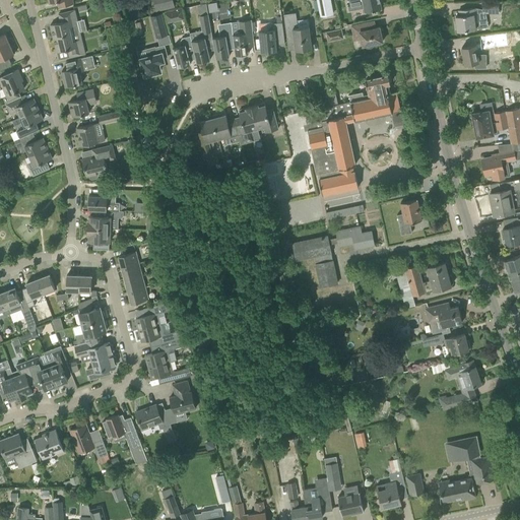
[(173,0),(153,0),(156,11),(175,7),(173,0)]
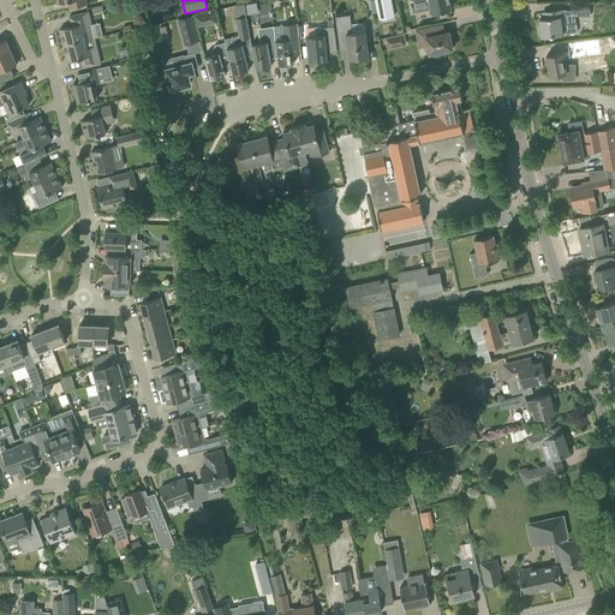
[(390,0),(374,0),(378,19),(394,17),(390,0)]
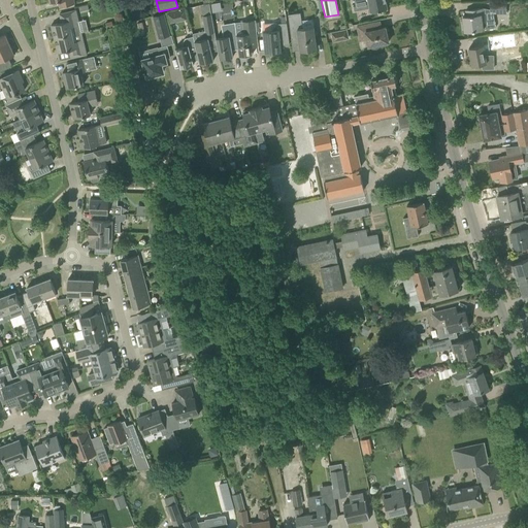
[(353,0),(355,10),(369,7),(369,12),(376,11),(387,9),(385,0),(353,0)]
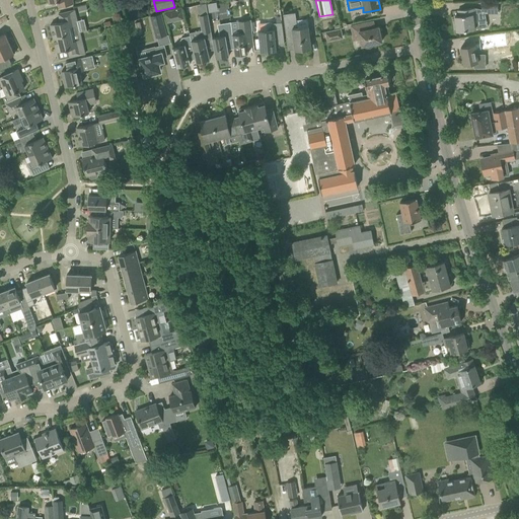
[(482,13),(498,13),(498,2),(482,2),(482,13)]
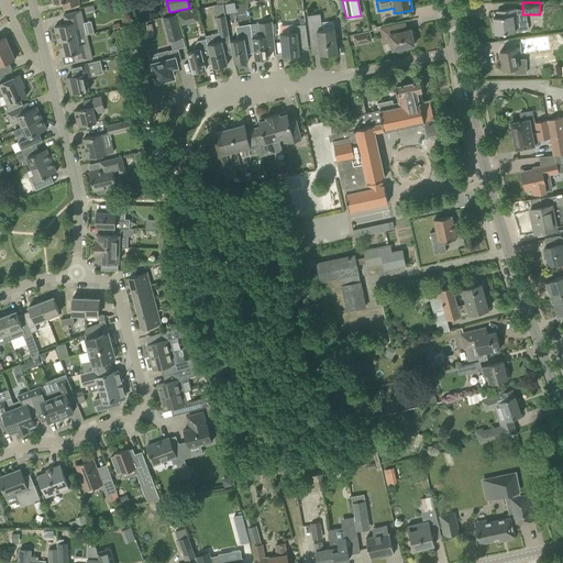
[(497,17),(494,18),(496,34),(507,32),(516,31),(529,30),(527,20),(518,22),(516,9),(508,10),(497,11),(497,17)]
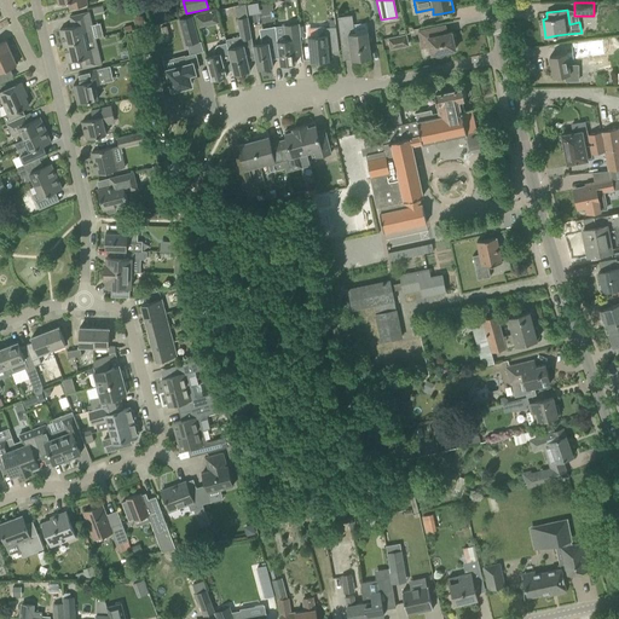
[(61,29),(64,46),(96,38),(93,29),(90,12),(69,17),(71,27),(61,29)]
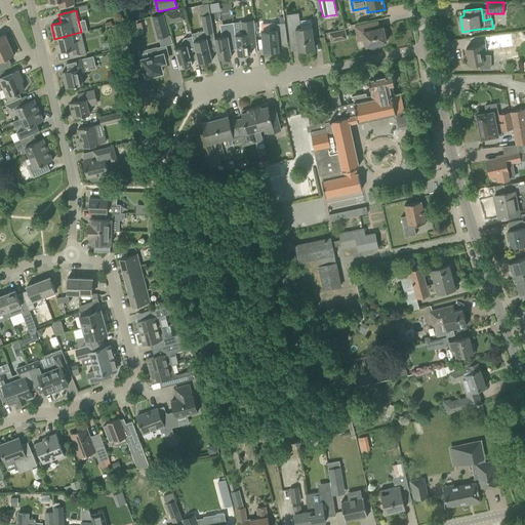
[(167,14),(169,23),(178,21),(176,12),(167,14)]
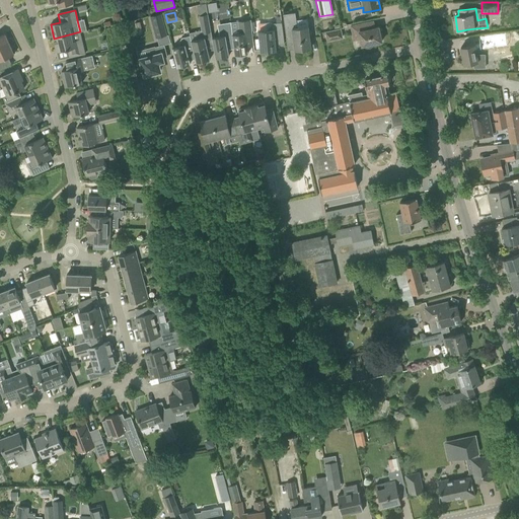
[(283,14),(285,29),(286,40),(293,39),(295,51),(297,50),(297,52),(304,51),(304,49),(311,49),(308,25),(296,27),(295,12),(283,14)]
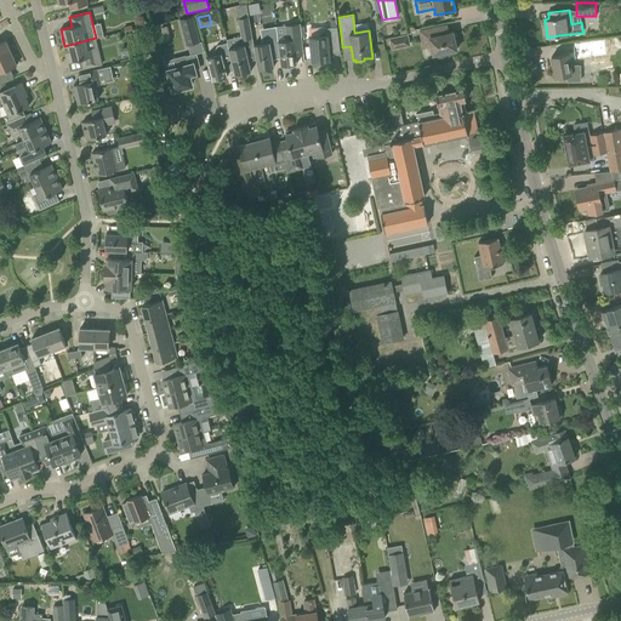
[(193,16),(180,20),(187,45),(200,43),(193,16)]
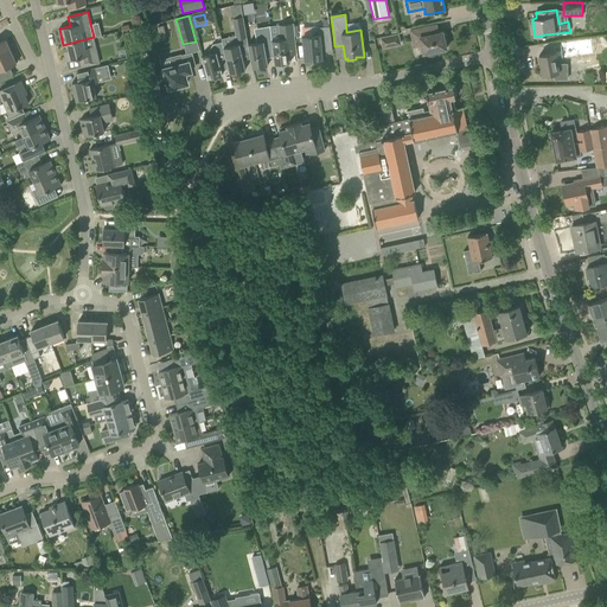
[(247,37),(243,16),(232,18),(236,39),(247,37)]
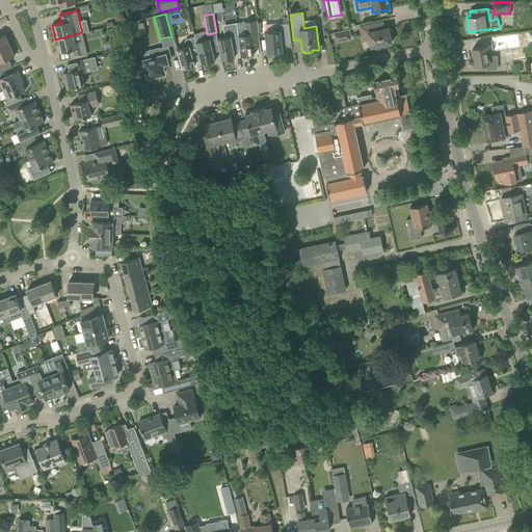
[(245,34),(238,34),(239,45),(241,56),(242,58),(249,57),(249,55),(255,54),(254,47),(260,47),(259,42),(260,42),(258,20),(243,22),(245,34)]
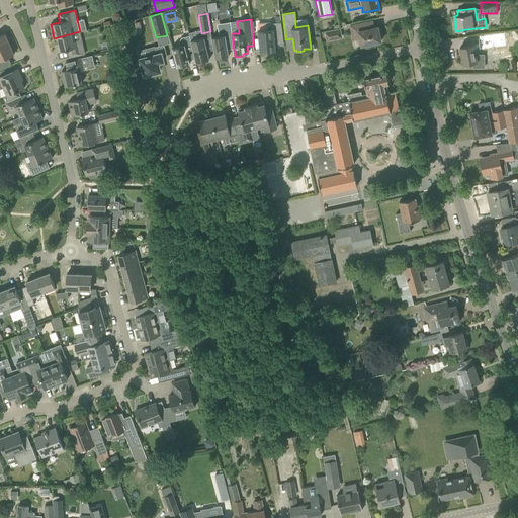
[(139,21),(128,23),(131,35),(142,32),(139,21)]
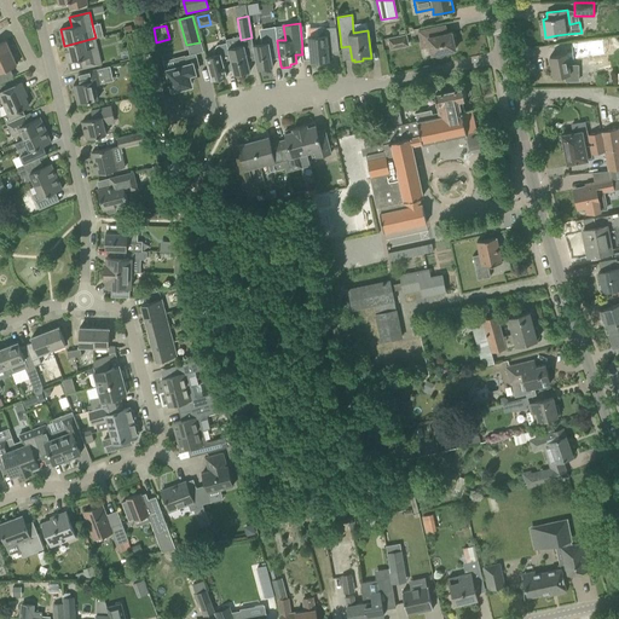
[(278,52),(277,40),(275,25),(259,29),(261,42),(253,45),(255,59),(258,69),(262,68),(264,70),(266,70),(268,69),(270,69),(271,67),(273,67),(271,53),(278,52)]
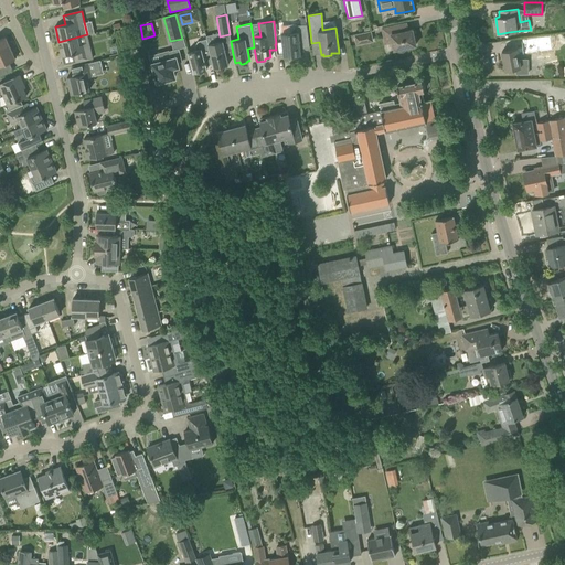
[(281,33),(283,46),(284,56),(286,56),(286,59),(292,57),(292,56),(300,55),(300,49),(309,48),(307,24),(297,25),(290,32),(281,33)]
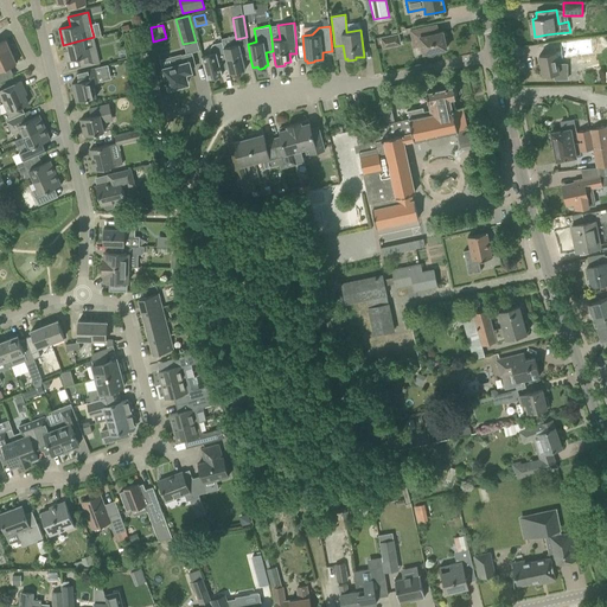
[(410,31),(413,42),(421,40),(423,53),(425,53),(427,55),(429,56),(432,56),(434,55),(435,53),(436,51),(447,49),(445,39),(446,37),(446,34),(443,33),(443,32),(428,34),(426,27),(410,31)]
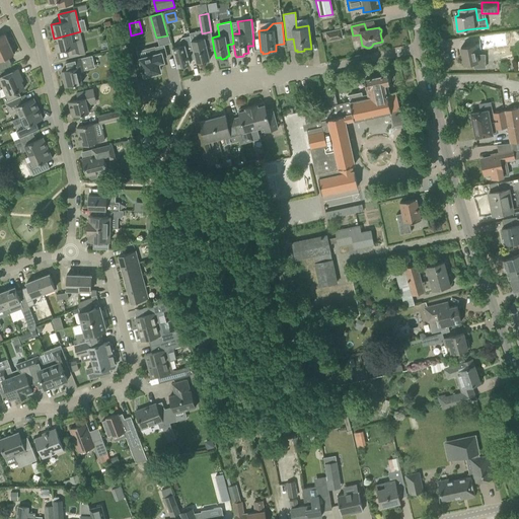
[(325,31),(327,41),(342,38),(340,28),(325,31)]
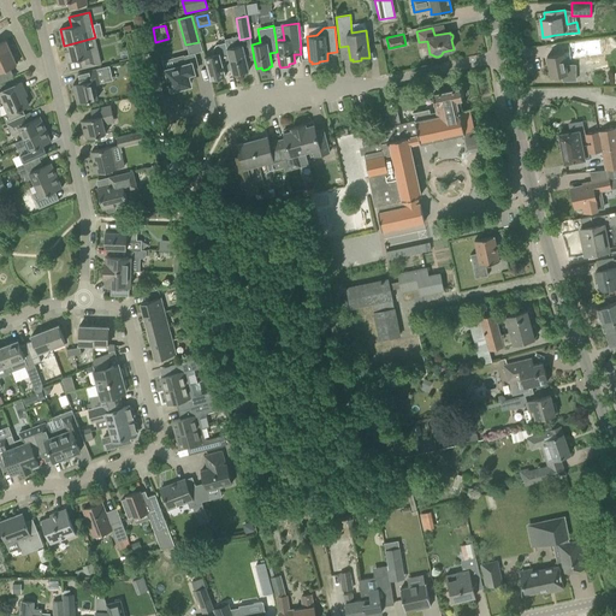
[(95,37),(64,46),(67,61),(80,59),(82,69),(101,64),(98,46),(96,46),(95,37)]
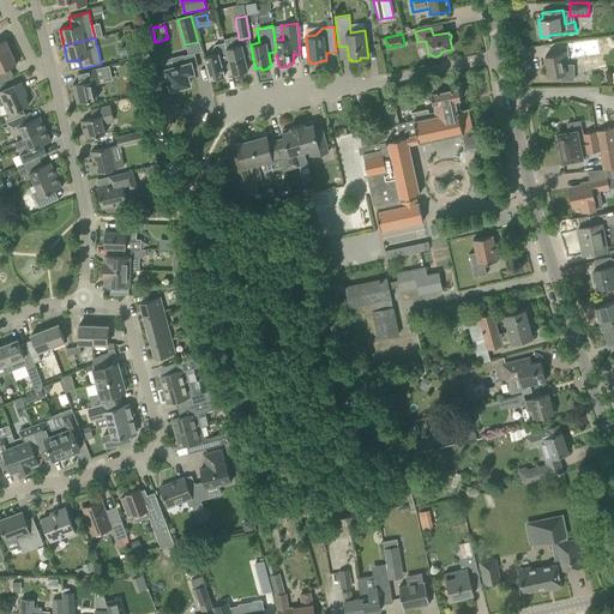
[(0,42),(0,56),(11,52),(6,40),(0,42)]
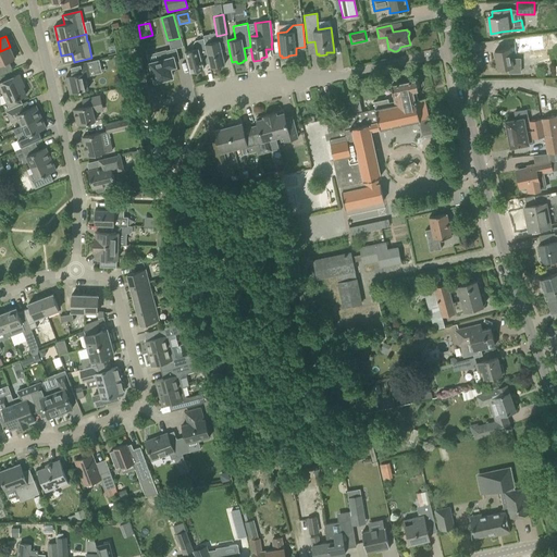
[(208,56),(205,44),(203,38),(195,40),(192,45),(193,49),(185,51),(190,72),(193,72),(194,73),(195,74),(200,72),(201,71),(200,70),(205,69),(201,58),(208,56)]
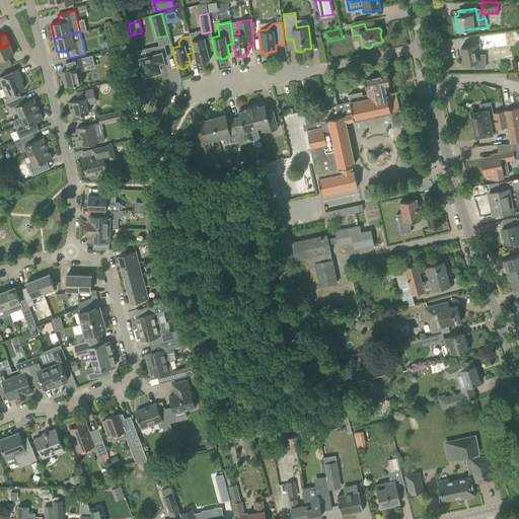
[(474,38),(476,46),(488,44),(486,35),(474,38)]
